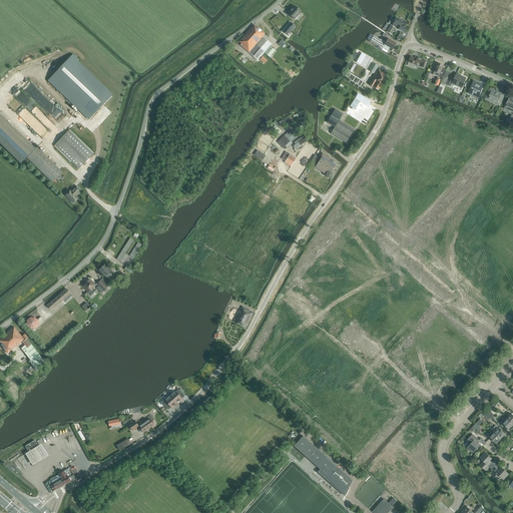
[(288,13),(294,19),(301,11),(295,5),(288,13)]
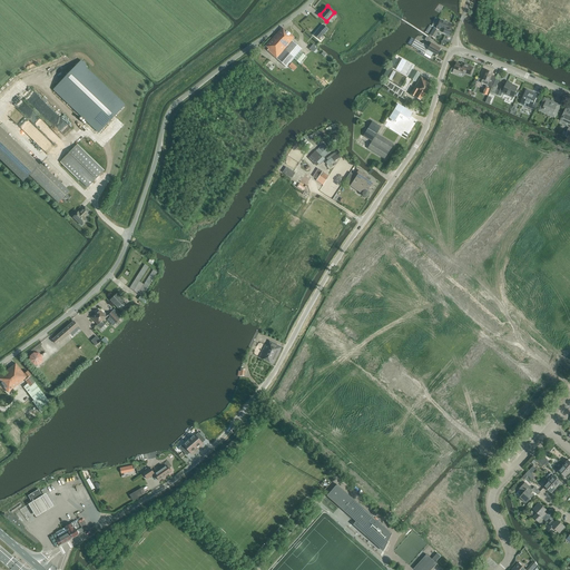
[(429,33),(431,33),(430,36),(434,38),(439,31),(440,28),(444,29),(443,32),(450,36),(451,31),(449,30),(452,25),(448,22),(448,23),(440,20),(435,29),(433,27),(431,26),(428,32),(429,33)]
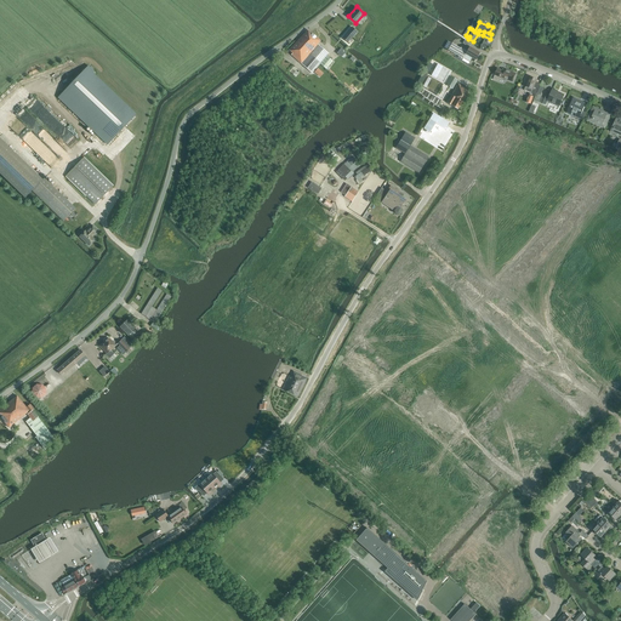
[(352,27),(342,38),(347,43),(357,32),(352,27)]
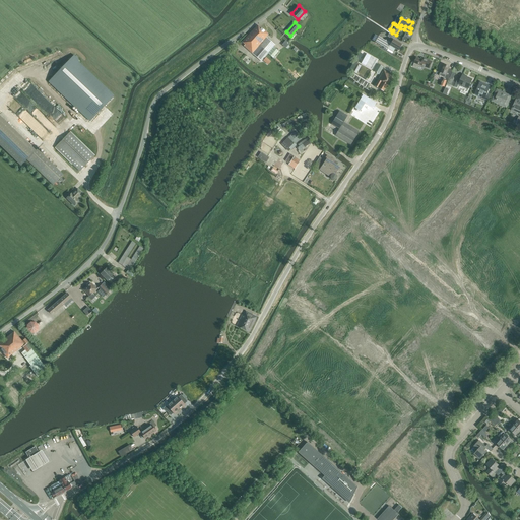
[(260,44),(267,35),(256,24),(249,34),(260,44)]
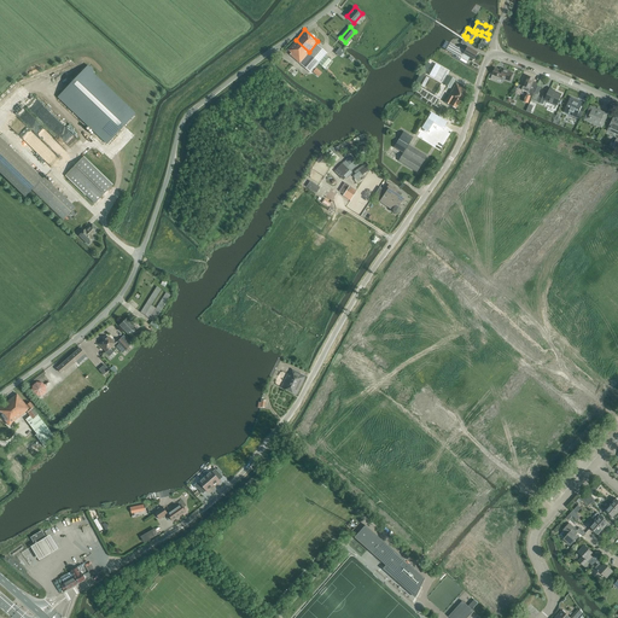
[(309,52),(296,40),(287,50),(291,52),(289,54),(299,63),(309,52)]
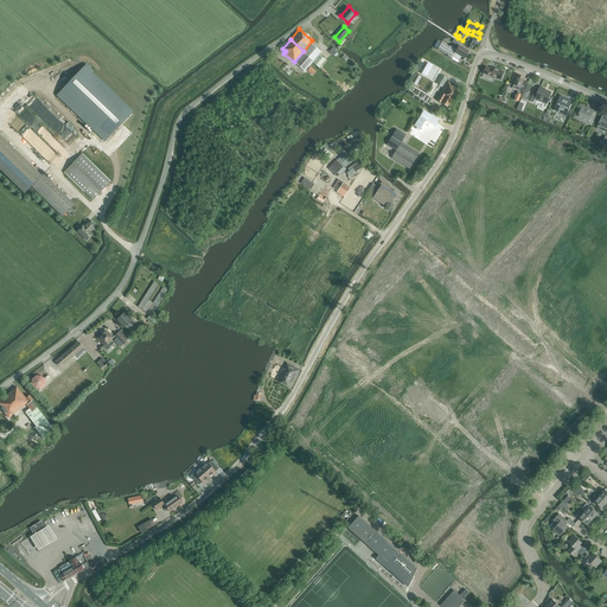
[(453,57),(455,53),(465,58),(466,55),(467,56),(468,52),(468,51),(459,46),(457,50),(449,46),(449,48),(441,43),(438,49),(448,55),(453,57)]
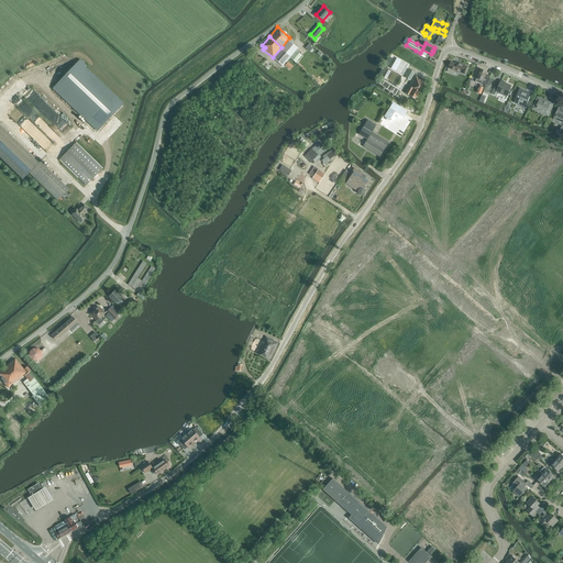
[(289,41),(282,50),(296,63),(301,55),(296,51),(297,48),(289,41)]
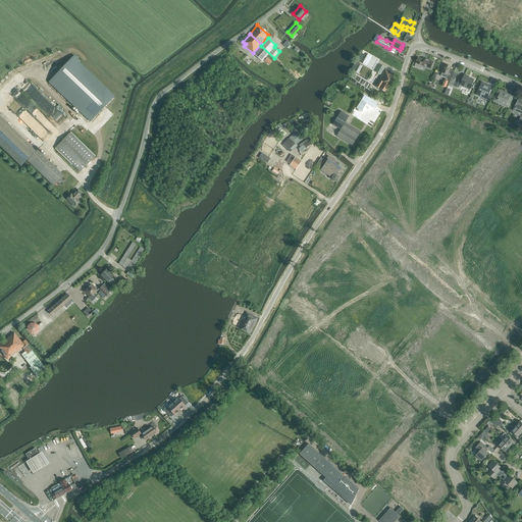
[(286,40),(283,45),(288,48),(292,43),(286,40)]
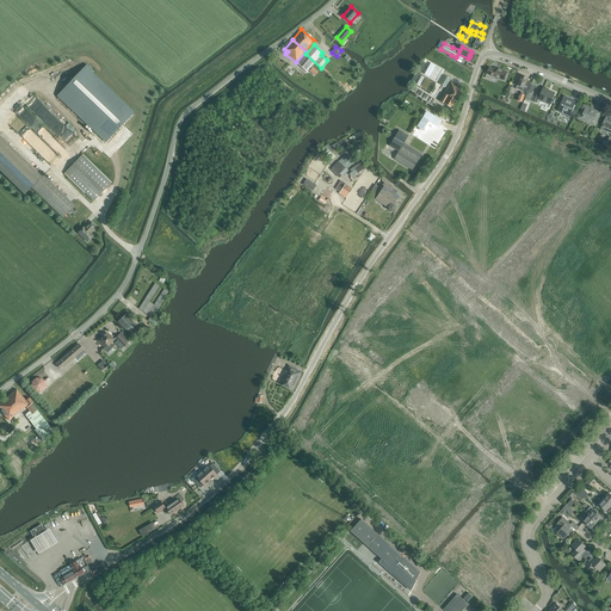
[(306,54),(297,63),(307,72),(314,62),(321,68),(306,54)]
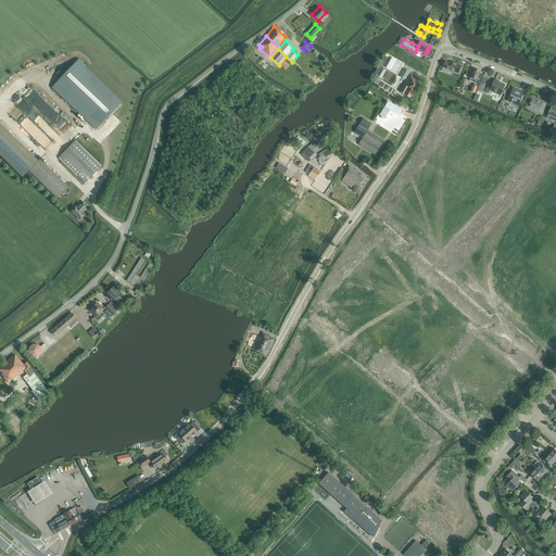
[(53,87),(97,128),(121,103),(81,65),(84,63),(79,60),(53,87)]
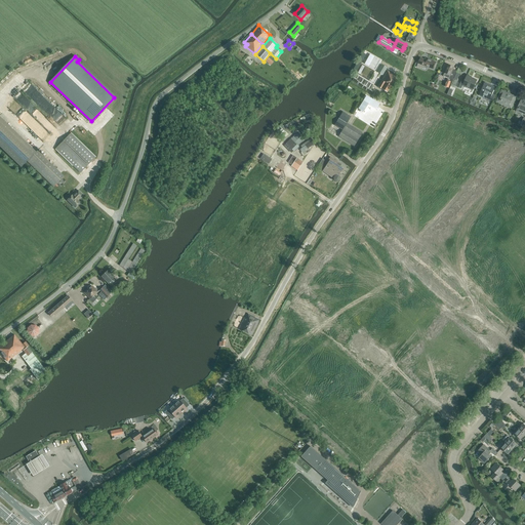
[(369,56),(365,66),(367,67),(365,71),(363,70),(360,75),(370,80),(377,64),(372,62),(374,58),(369,56)]
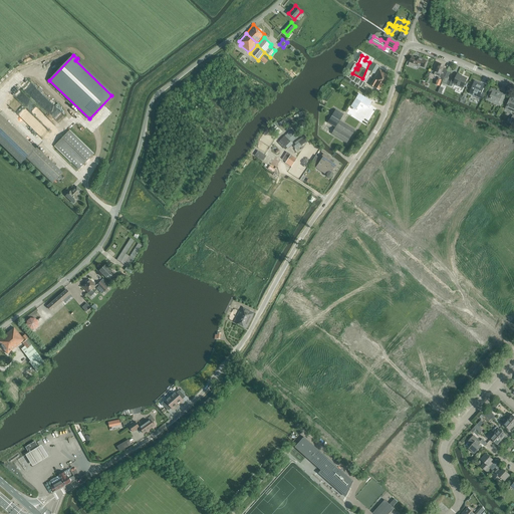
[(265,64),(268,60),(263,56),(260,60),(265,64)]
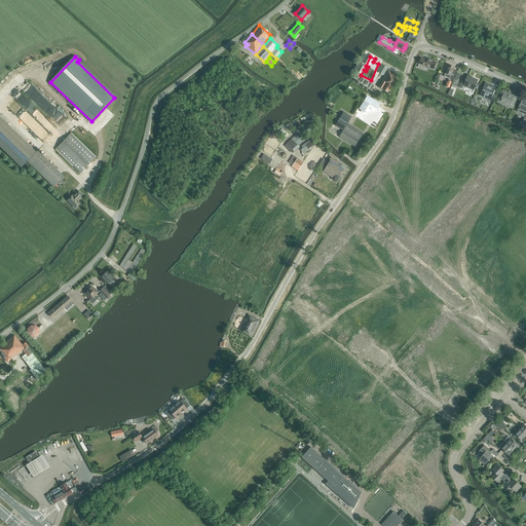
[(357,75),(364,61),(360,59),(352,73),(357,75)]
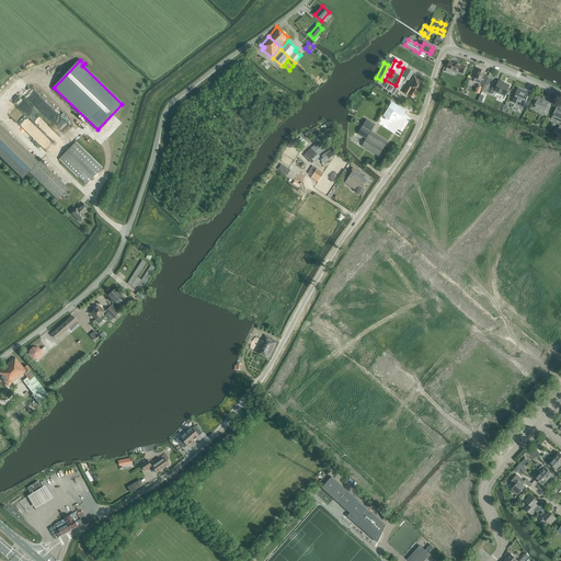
[(446,71),(451,73),(453,70),(464,75),(466,67),(457,63),(457,65),(454,64),(454,65),(449,63),(448,65),(446,71)]
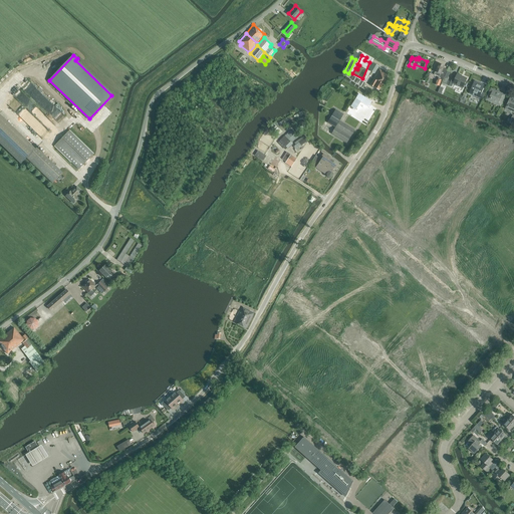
[(369,70),(374,73),(378,66),(373,63),(369,70)]
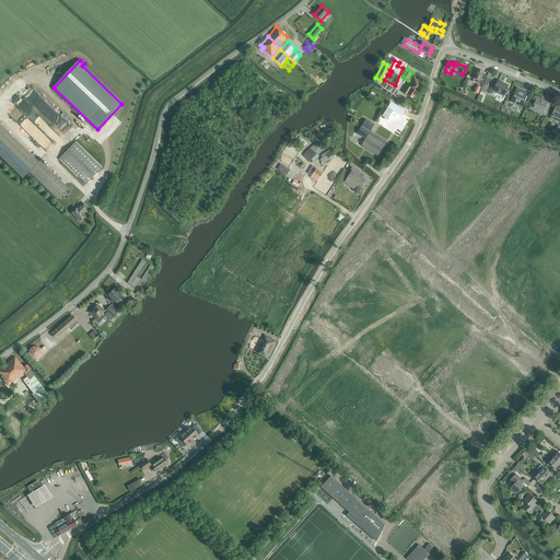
[(488,76),(483,74),(485,72),(478,69),(473,81),(479,84),(478,86),(481,88),(482,89),(488,76)]
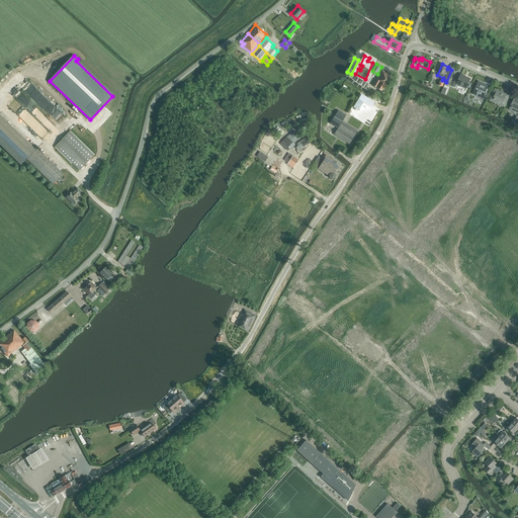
[(373,84),(372,86),(382,91),(392,76),(382,70),(379,75),(373,84)]
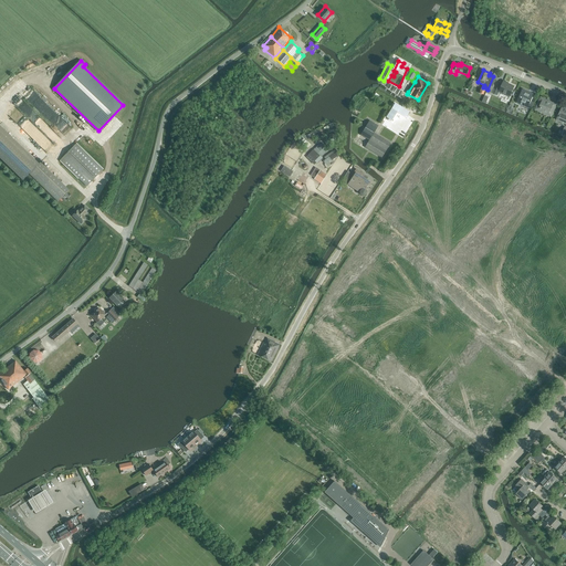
[(494,95),(498,96),(500,92),(510,97),(514,87),(507,84),(509,83),(504,81),(503,83),(500,82),(494,95)]
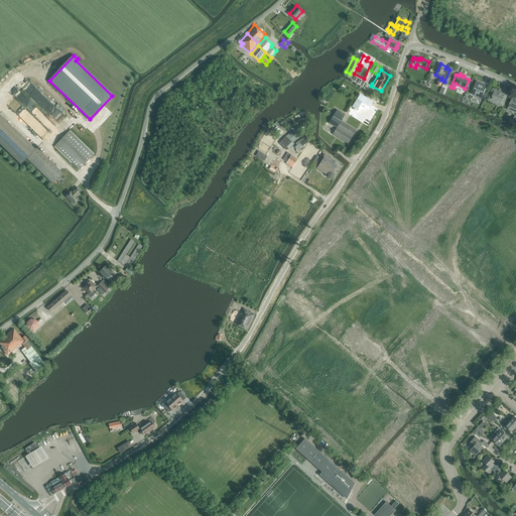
[(30,81),(23,88),(50,116),(54,112),(56,114),(55,115),(56,117),(58,120),(63,115),(30,81)]
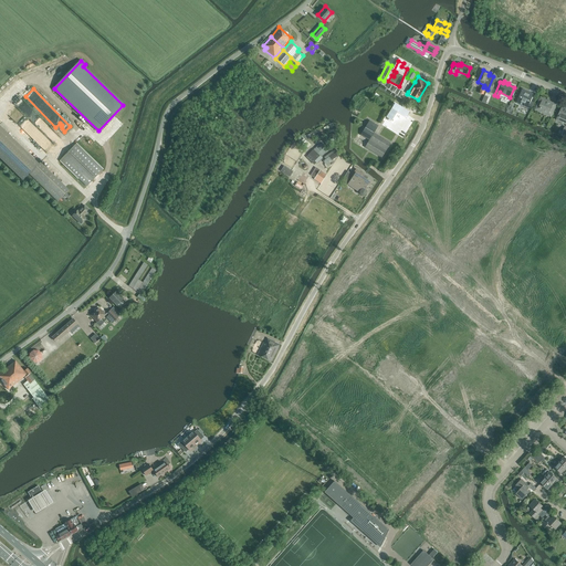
[(516,102),(521,104),(521,102),(528,105),(527,107),(532,108),(534,103),(531,102),(533,96),(528,94),(528,92),(522,90),(516,102)]
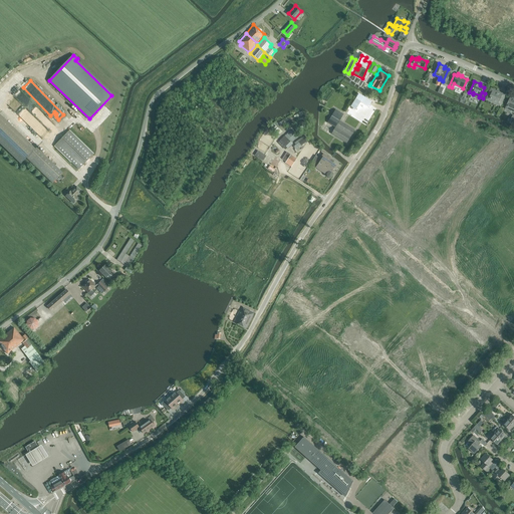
[(488,97),(491,98),(490,99),(501,104),(506,95),(492,89),(488,97)]
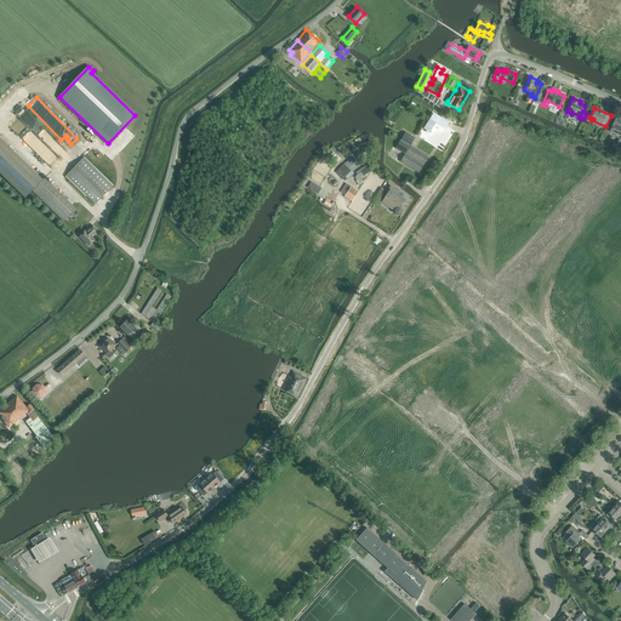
[(432,113),(422,127),(429,132),(434,123),(444,129),(448,123),(432,113)]
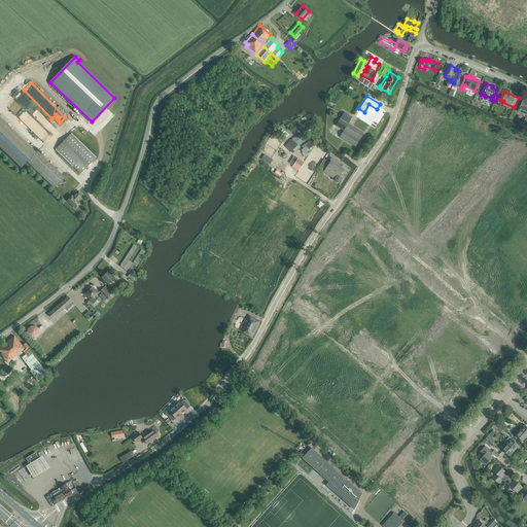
[(518,112),(521,113),(526,115),(526,117),(526,101),(523,100),(518,112)]
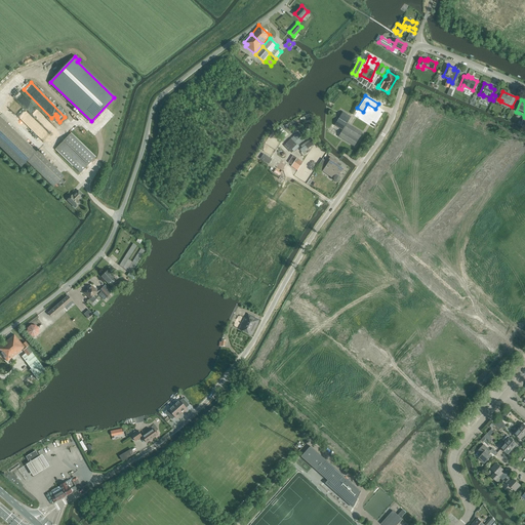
[(334,125),(342,130),(338,136),(354,146),(354,147),(362,132),(350,125),(349,124),(349,125),(346,123),(347,121),(348,122),(351,117),(342,112),(334,125)]
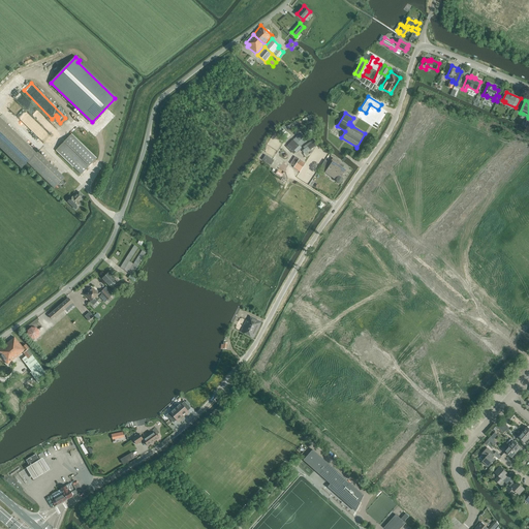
[(0,118),(0,148),(22,168),(27,162),(36,153),(0,118)]
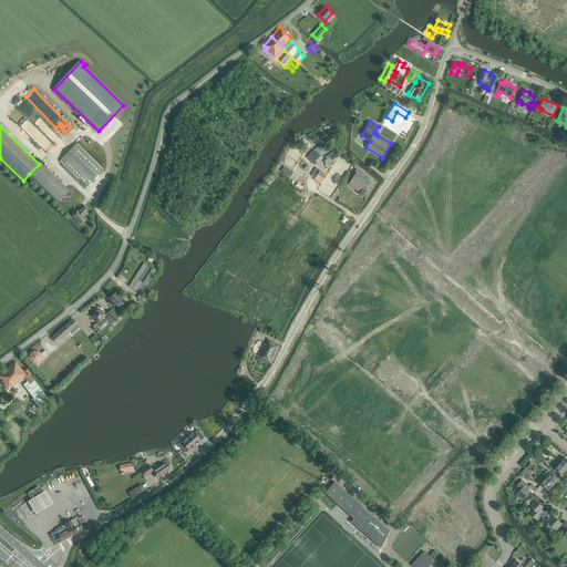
[(326,142),(328,146),(332,143),(333,146),(337,145),(336,142),(339,140),(336,133),(332,135),(333,138),(326,142)]
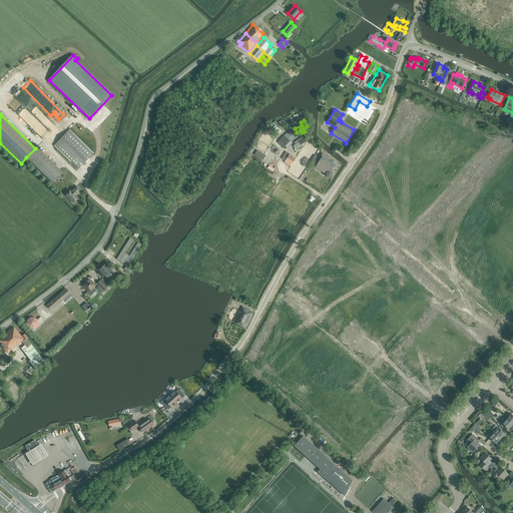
[(270,125),(278,135),(282,131),(274,122),(270,125)]
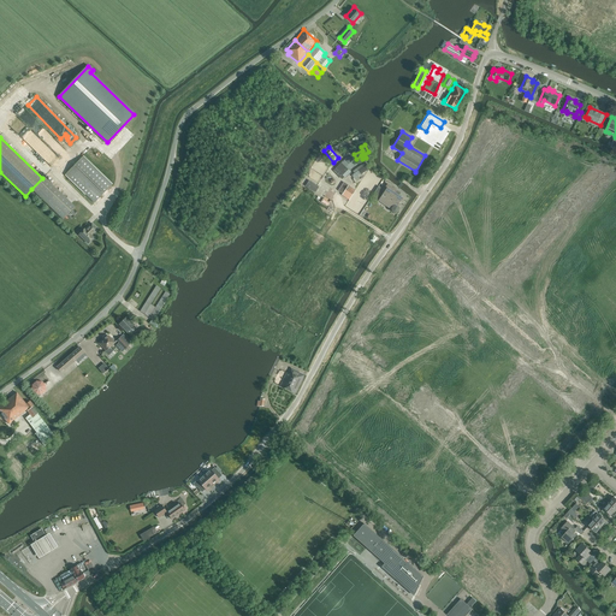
[(336,167),(341,173),(339,175),(342,176),(343,176),(345,178),(350,172),(349,171),(356,164),(354,160),(351,155),(347,158),(342,163),(341,163),(336,167)]
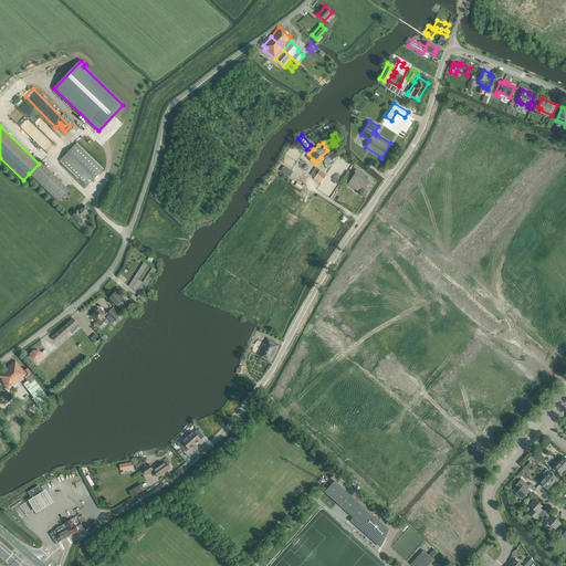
[(76,144),(60,160),(86,186),(103,169),(76,144)]
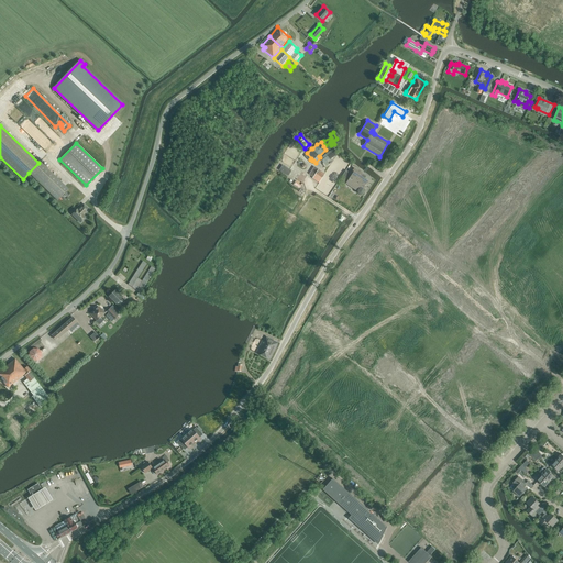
[(321,161),(323,163),(329,158),(330,159),(337,154),(335,154),(337,153),(332,148),(321,157),(323,159),(321,161)]
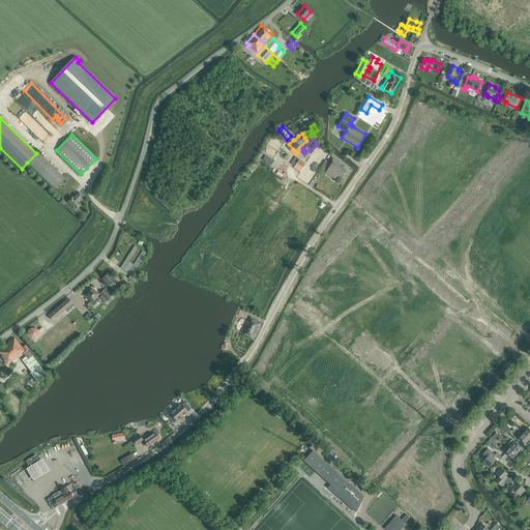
[(36,153),(27,163),(54,188),(64,178),(37,152),(36,153)]
